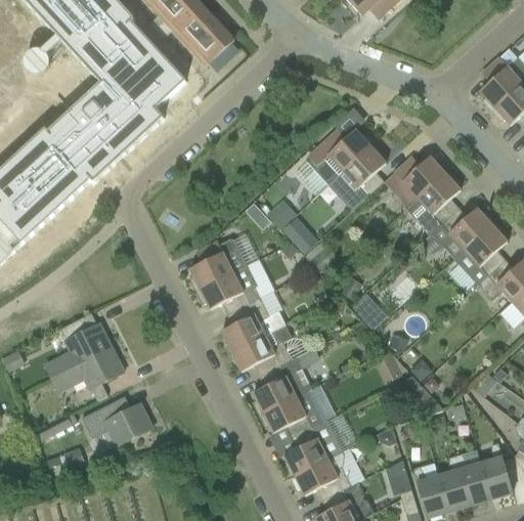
[(46,129),(0,171),(0,265),(91,181),(94,183),(116,164),(112,159),(112,155),(117,149),(123,157),(127,154),(165,118),(157,110),(187,81),(132,23),(135,19),(117,0),(24,0),(100,84),(49,132),(46,129)]
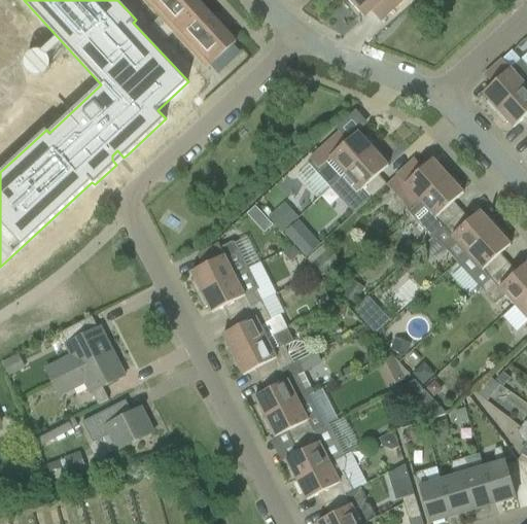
[(146,0),(207,65),(236,38),(201,0),(146,0)]
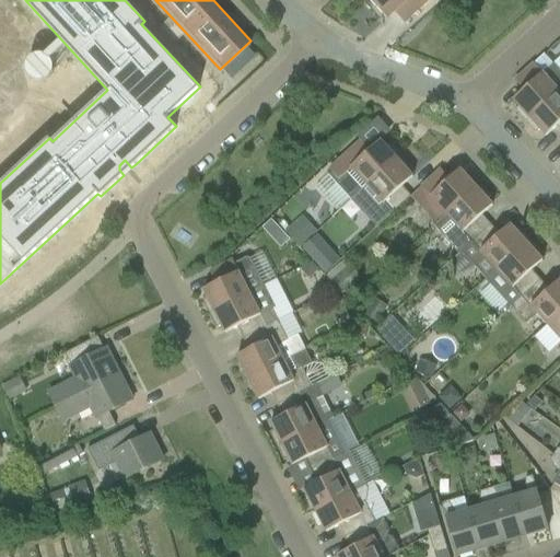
[(409,16),(426,0),(368,0),(366,1),(381,15),(383,13),(387,18),(400,6),(409,16)]
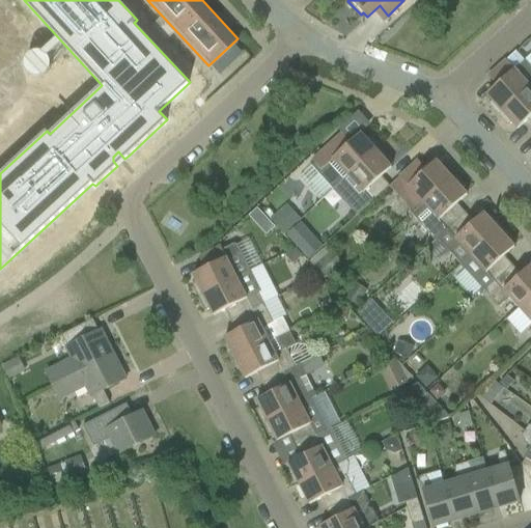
[(514,67),(507,59),(506,58),(488,75),(497,84),(486,93),(492,99),(488,103),(499,113),(530,85),(530,83),(530,63),(526,58),(514,67)]
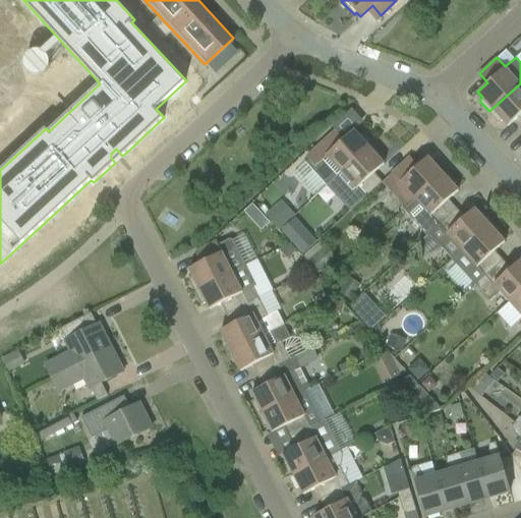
[(518,116),(520,119),(520,83),(489,111),(499,122),(503,119),(508,125),(518,116)]
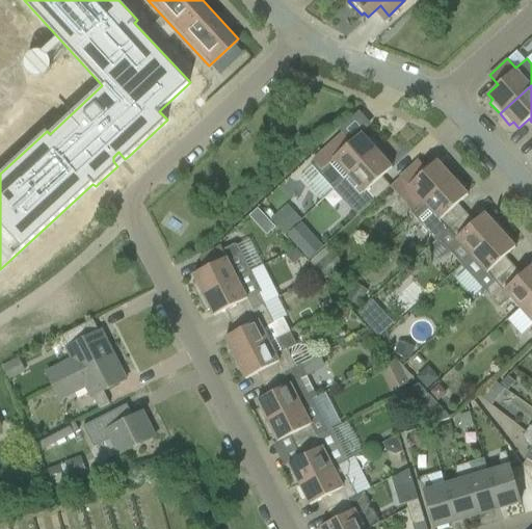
[(333,189),(380,146),(370,134),(367,138),(362,132),(351,141),(343,132),(325,148),(313,159),(315,162),(313,164),(312,165),(333,188),(333,189)]
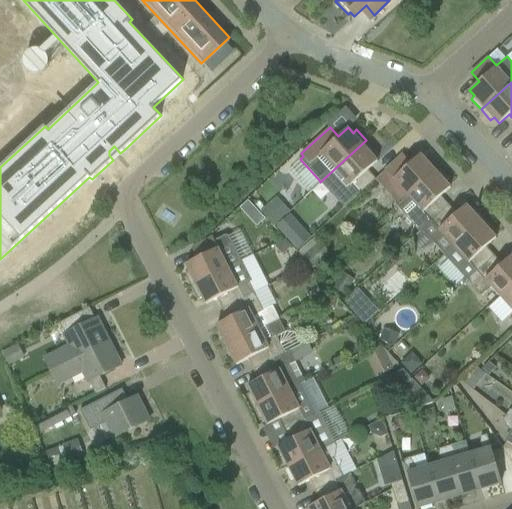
[(353,187),(359,193),(376,177),(368,168),(378,160),(372,154),(376,151),(366,140),(320,182),(336,198),(342,198),(353,187)]
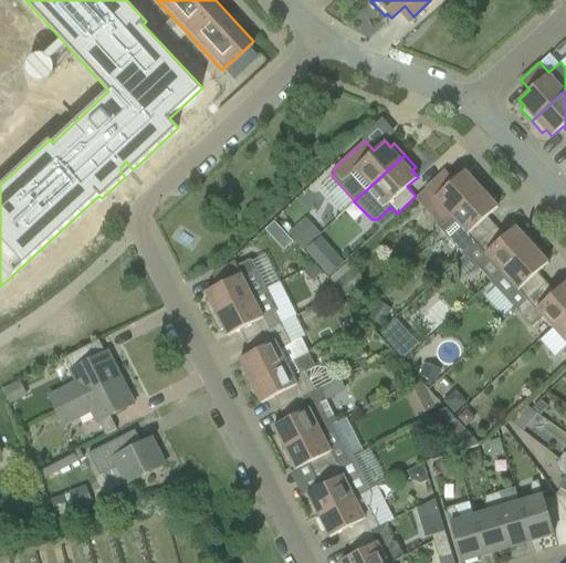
[(454,179),(446,169),(426,187),(451,215),(485,184),(474,173),(471,176),(465,169),(454,179)]
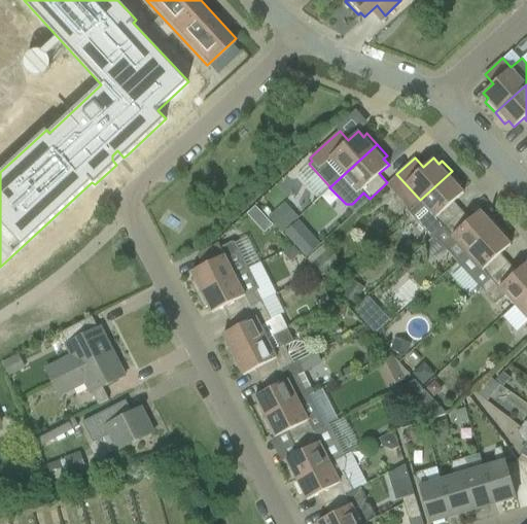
[(452,171),(420,200),(409,211),(417,220),(431,237),(434,235),(462,210),(454,201),(463,191),(458,185),(462,182),(452,171)]
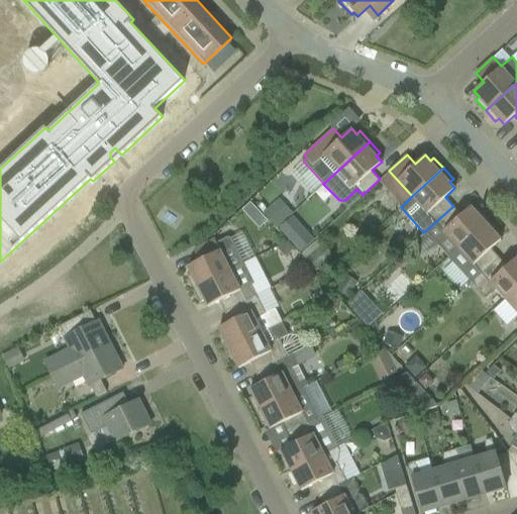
[(242,208),(248,216),(257,208),(250,201),(244,206),(242,208)]
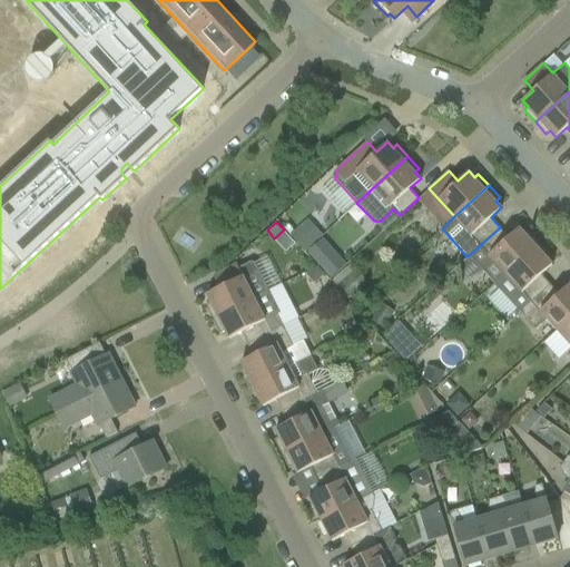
[(310,224),(295,237),(306,250),(321,236),(310,224)]
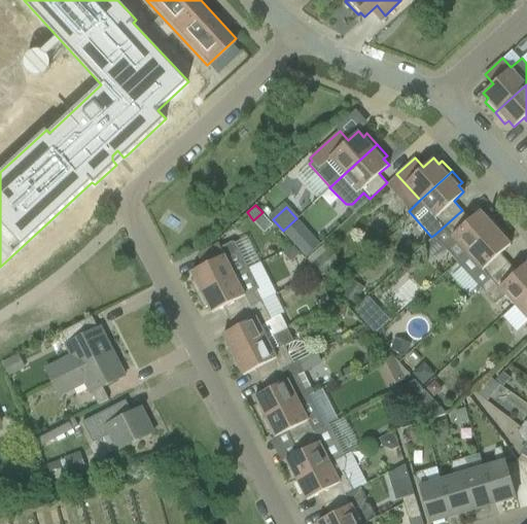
[(462,210),(434,235),(448,249),(458,260),(499,223),(489,212),(485,215),(480,210),(470,218),(462,210)]
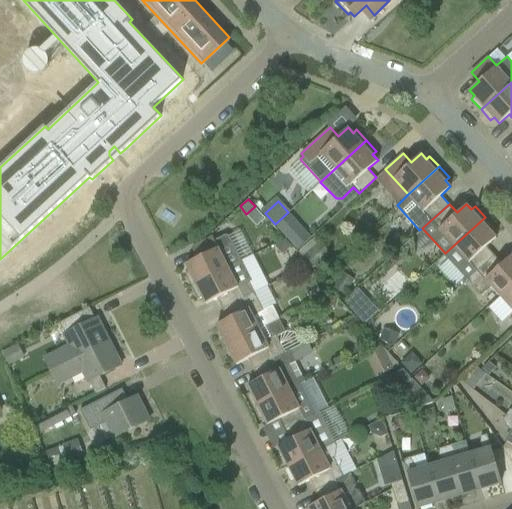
[(494,227),(485,217),(445,253),(467,278),(492,257),(484,248),(487,246),(487,245),(496,236),(491,231),(494,227)]
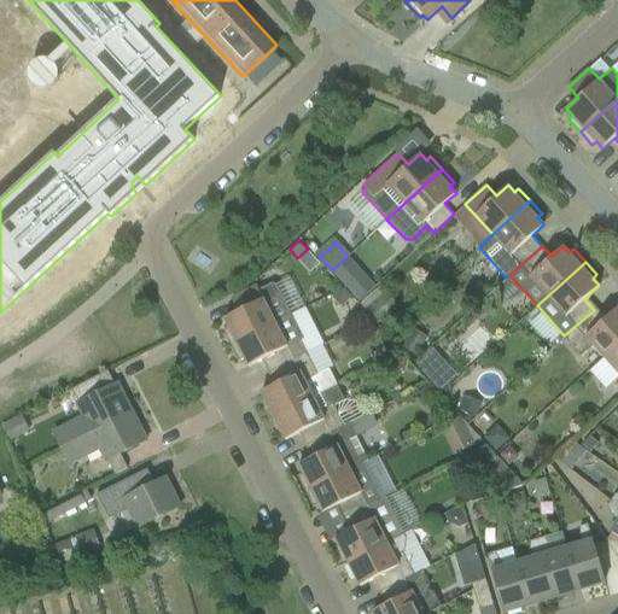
[(365,273),(348,288),(359,299),(375,285),(365,273)]
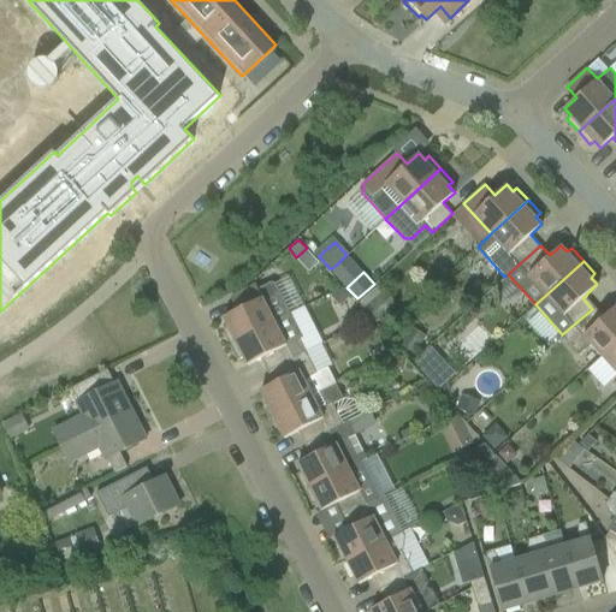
[(223,327),(231,343),(291,312),(276,281),(272,280),(258,286),(256,284),(231,296),(237,309),(224,316),(227,325),(223,327)]
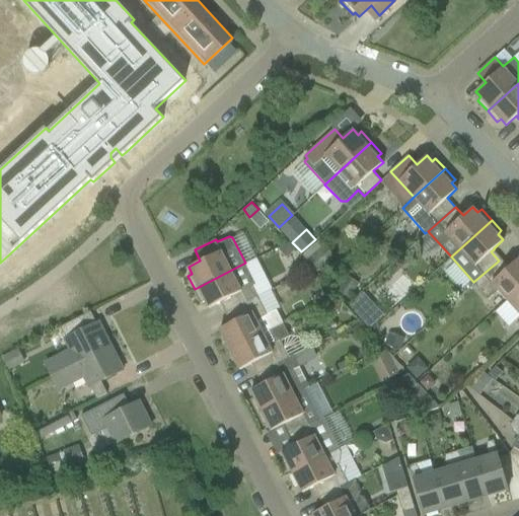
[(290,241),(278,247),(286,256),(295,248),(290,241)]
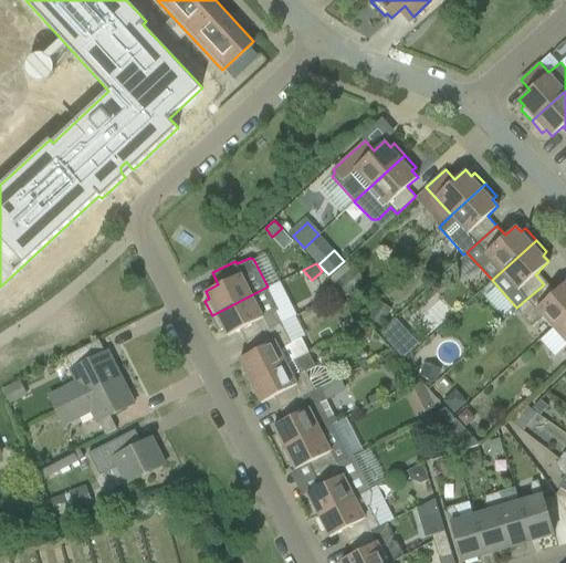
[(355,267),(338,282),(349,295),(367,280),(355,267)]
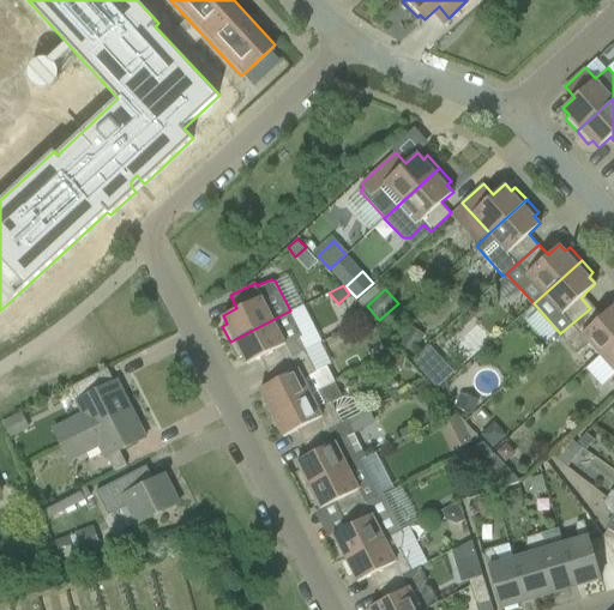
[(305,301),(290,307),(317,368),(331,361),(305,301)]
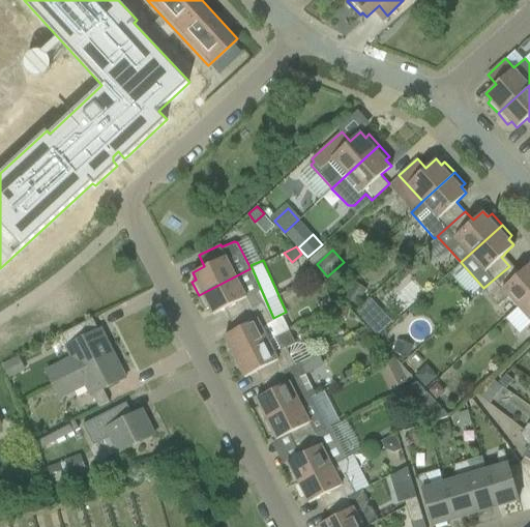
[(498,304),(508,295),(518,305),(529,293),(529,262),(517,274),(509,266),(483,288),(498,304)]
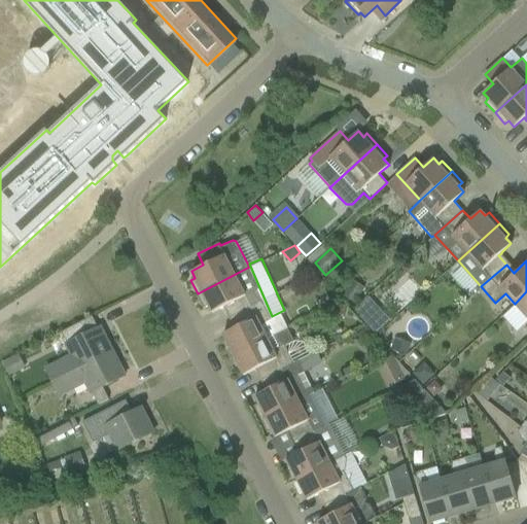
[(224,306),(230,316),(262,300),(256,288),(259,287),(249,267),(198,293),(204,307),(208,305),(212,312),(224,306)]
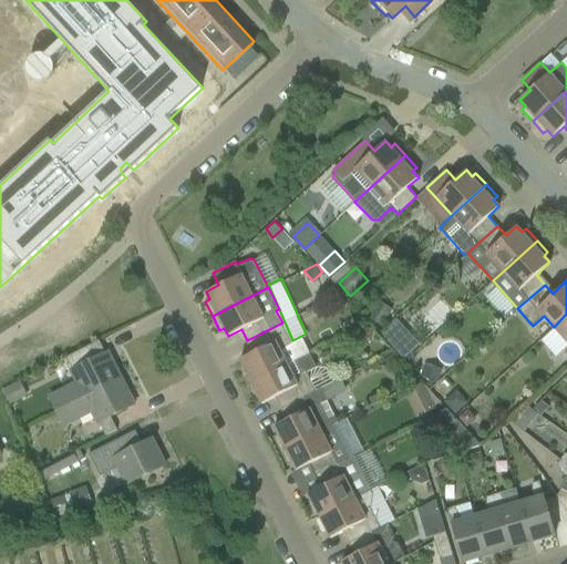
[(339,308),(349,303),(343,293),(333,297),(339,308)]
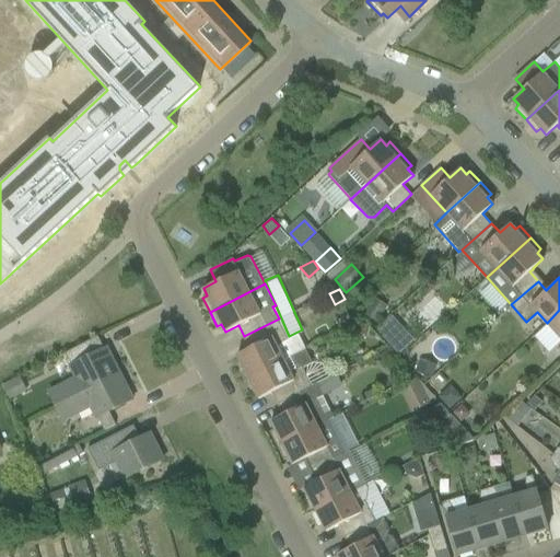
[(384,310),(371,301),(363,312),(376,321),(384,310)]
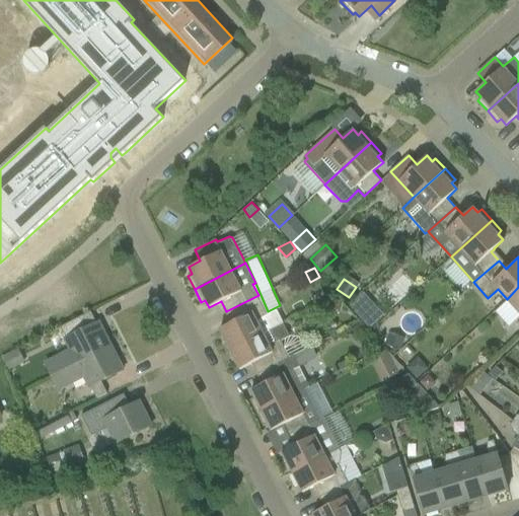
[(518,287),(507,299),(518,312),(518,287)]
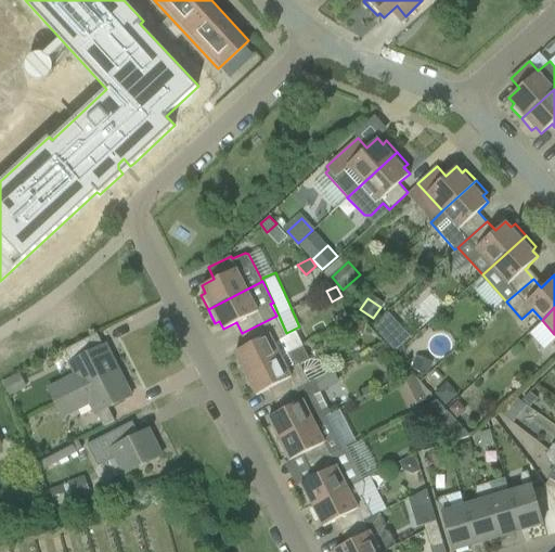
[(276,316),(242,333),(247,345),(235,351),(246,372),(302,344),(296,330),(286,334),(276,316)]
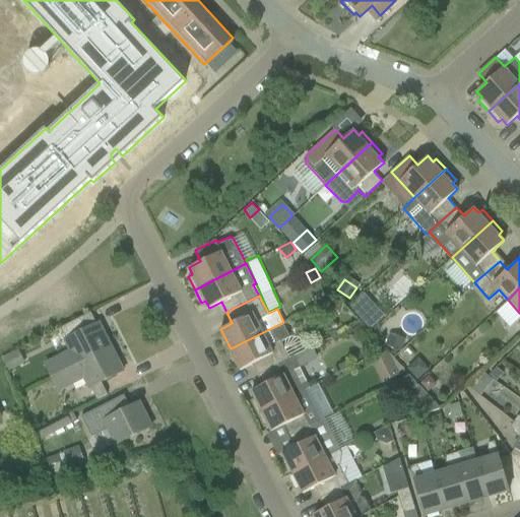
[(332,298),(331,308),(340,310),(342,300),(332,298)]
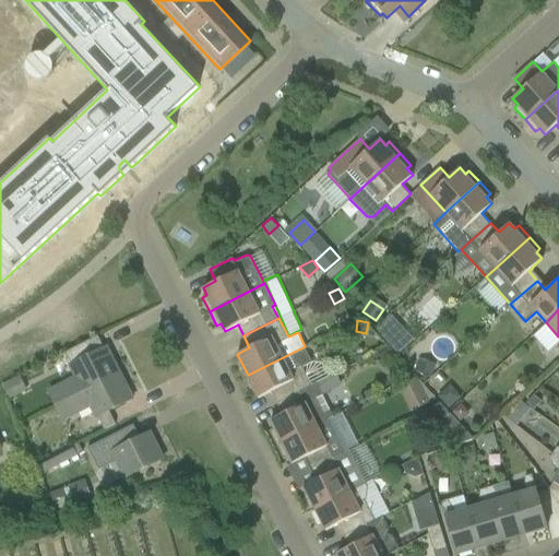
[(403,327),(388,341),(399,353),(414,339),(403,327)]
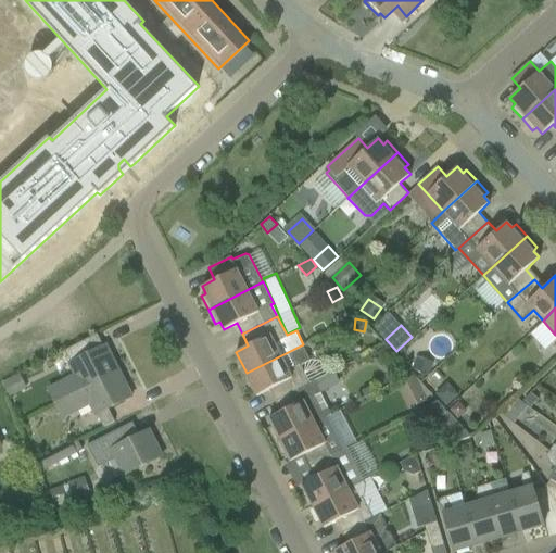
[(55,402),(119,369),(106,343),(104,346),(103,343),(102,344),(98,335),(98,334),(98,332),(64,349),(71,362),(70,362),(76,374),(49,388),(55,402)]
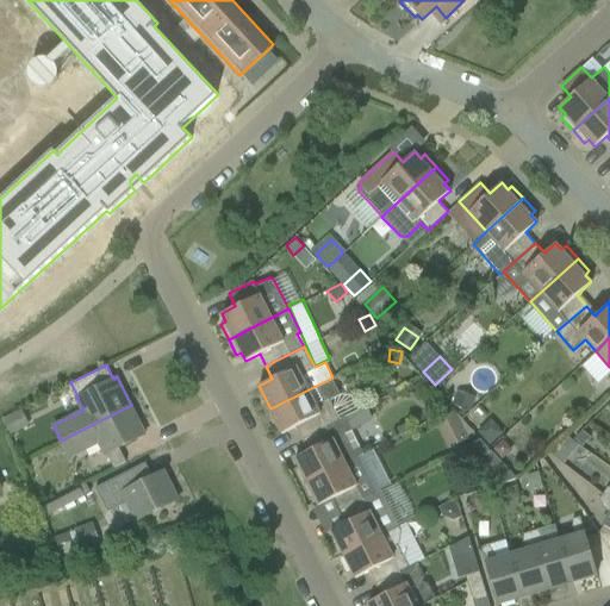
[(410,389),(419,400),(434,388),(424,376),(410,389)]
